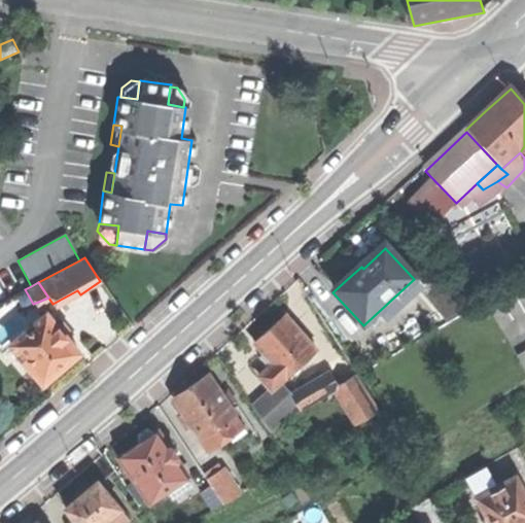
[(9,345),(43,384),(60,370),(78,353),(44,315),(9,345)]
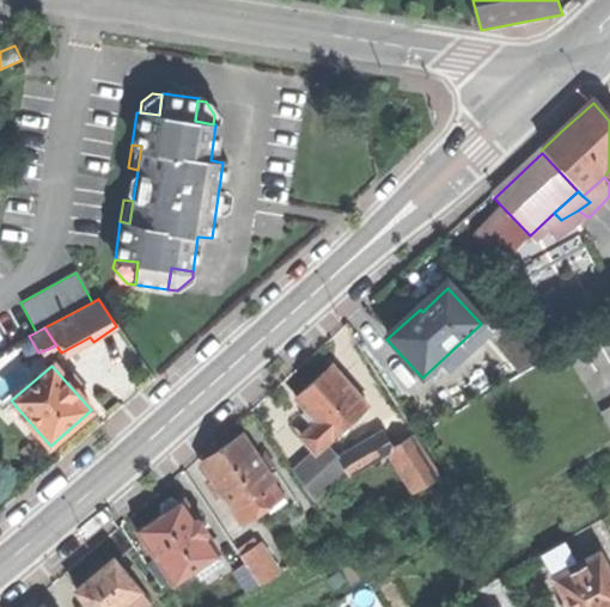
[(321,428),(331,440),(366,409),(329,368),(311,385),(294,400),(306,412),(302,418),(315,434),(321,428)]
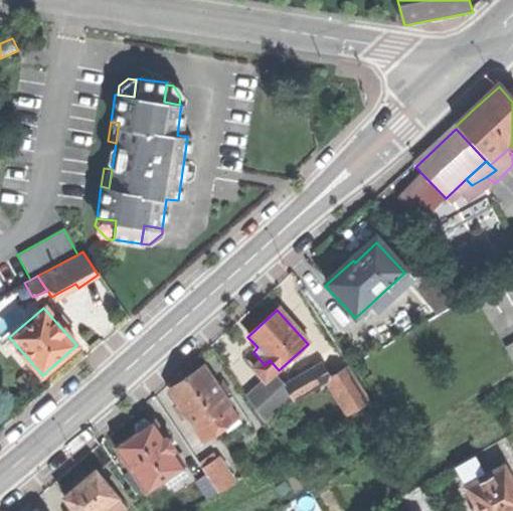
[(512,367),(512,343),(503,349),(512,367)]
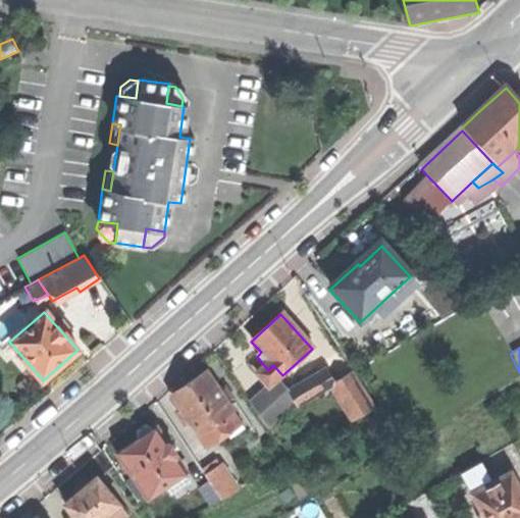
[(296,389),(282,375),(273,365),(268,370),(259,378),(269,391),(250,406),(265,427),(283,417),(278,408),(292,400),(289,394),(296,389)]
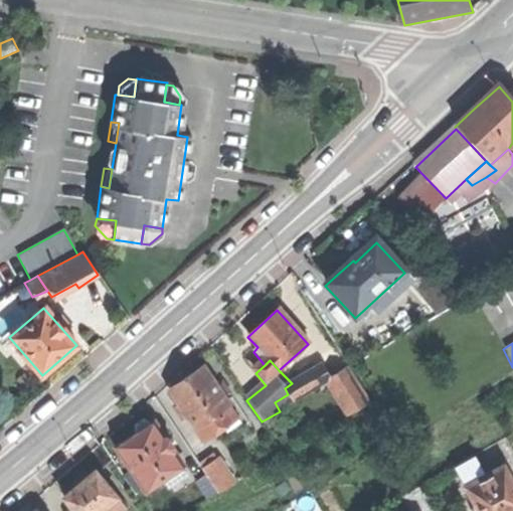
[(320,366),(292,383),(285,388),(288,394),(294,402),(325,383),(329,380),(320,366)]
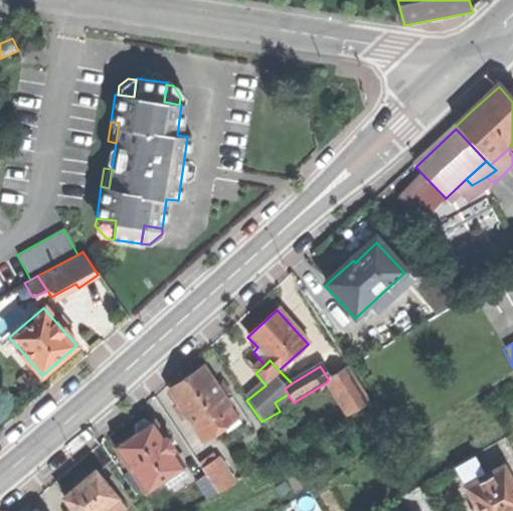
[(169,390),(201,438),(219,424),(212,414),(226,404),(201,368),(183,380),(169,390)]
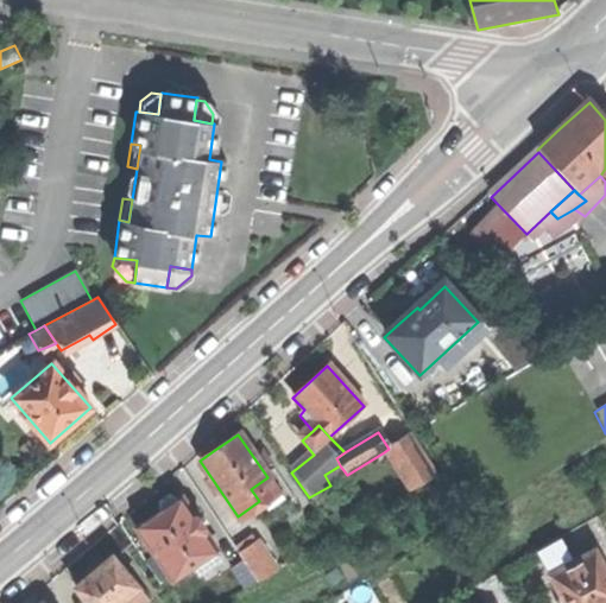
[(409,437),(389,449),(384,452),(409,493),(434,477),(409,437)]
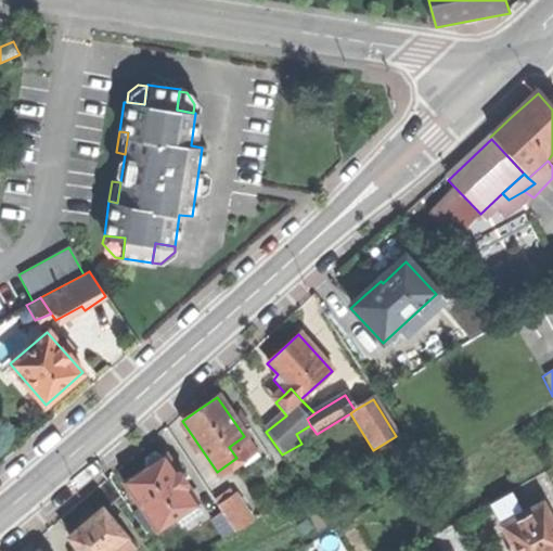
[(301,444),(317,434),(310,425),(296,434),(301,444)]
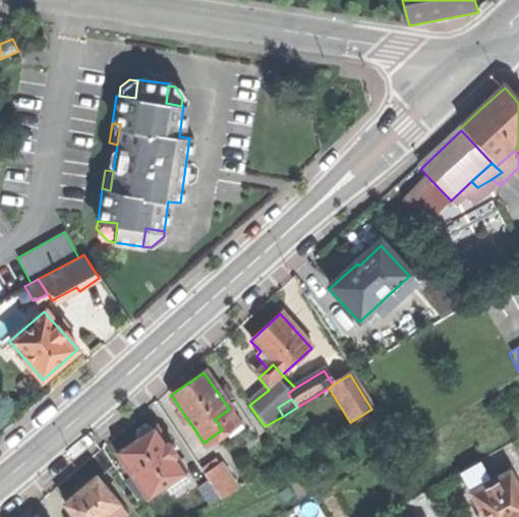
[(229,431),(235,441),(249,432),(242,421),(229,431)]
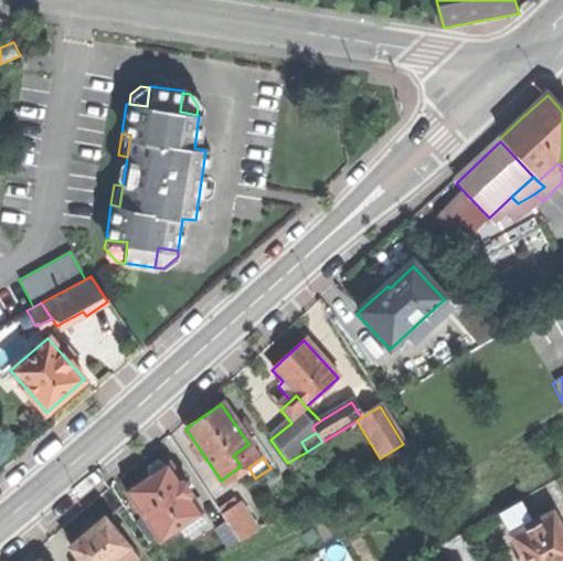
[(126,494),(158,542),(180,527),(199,515),(200,514),(190,498),(190,494),(183,484),(179,483),(168,466),(163,469),(160,464),(155,464),(147,469),(145,474),(148,479),(138,486),(126,494)]
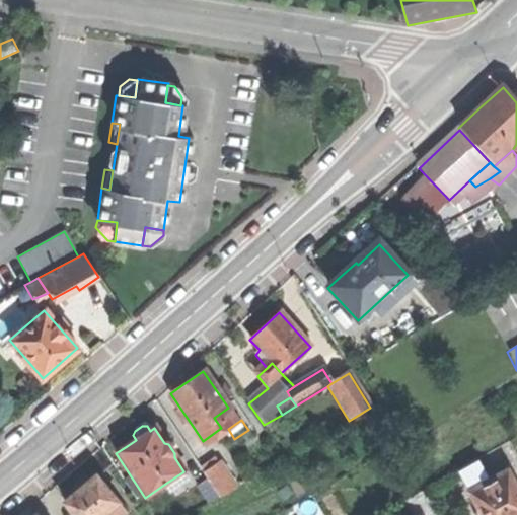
[(191,456),(207,480),(220,470),(205,447),(191,456)]
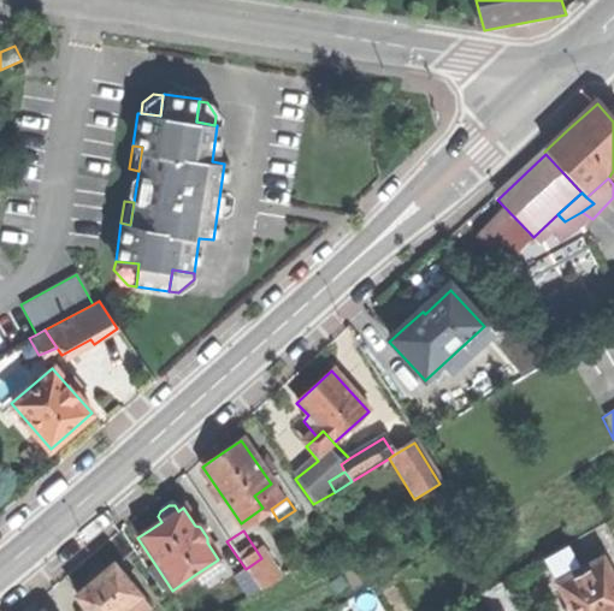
[(555,585),(570,610),(613,610),(613,585),(600,559),(555,585)]
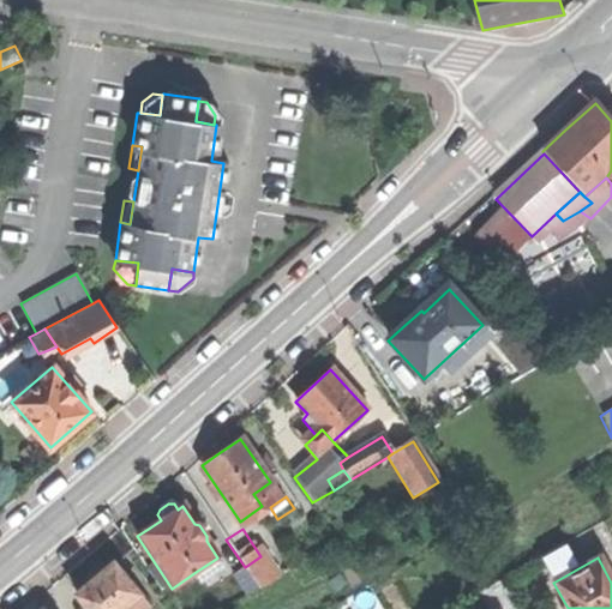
[(222,567),(216,559),(196,572),(201,580),(222,567)]
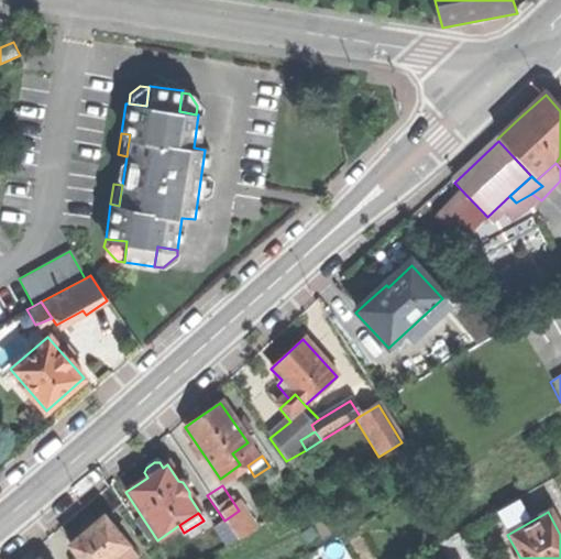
[(83,535),(68,546),(79,558),(112,558),(125,547),(102,518),(83,535)]
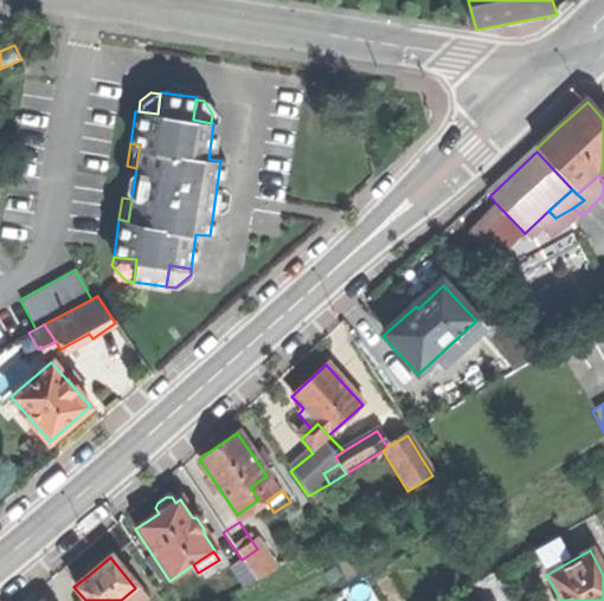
[(473,587),(480,600),(507,600),(493,575),(473,587)]
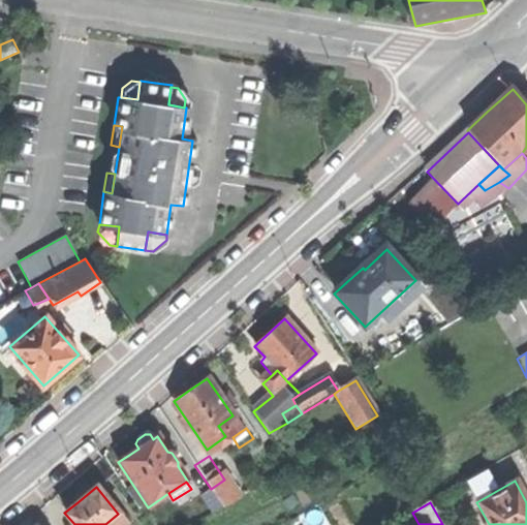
[(123,520),(118,514),(105,524),(124,524),(121,522),(123,520)]
